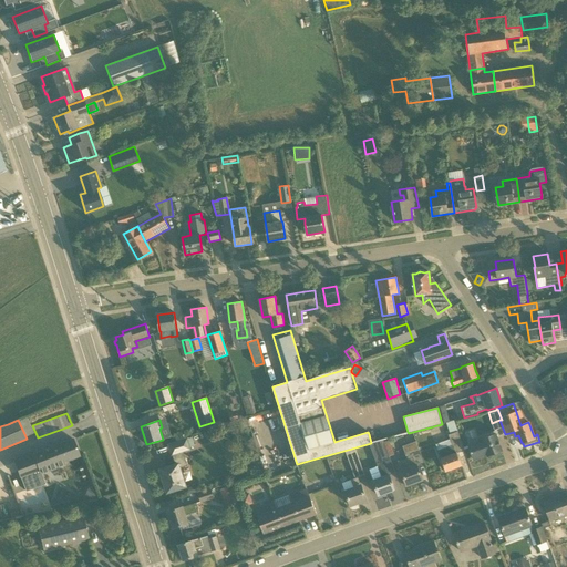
[(454,421),(446,422),(450,434),(457,431),(454,421)]
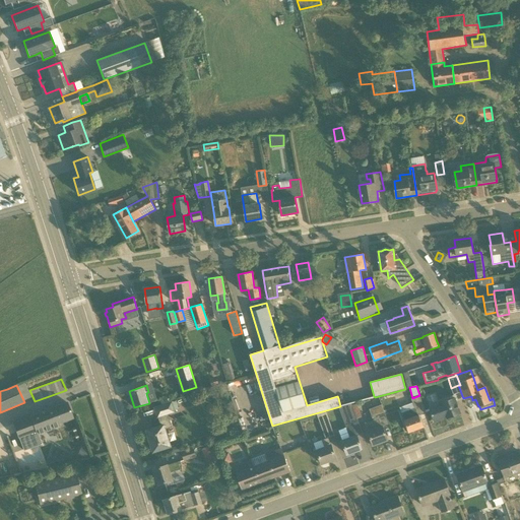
[(499,392),(492,395),(493,398),(494,401),(502,397),(499,392)]
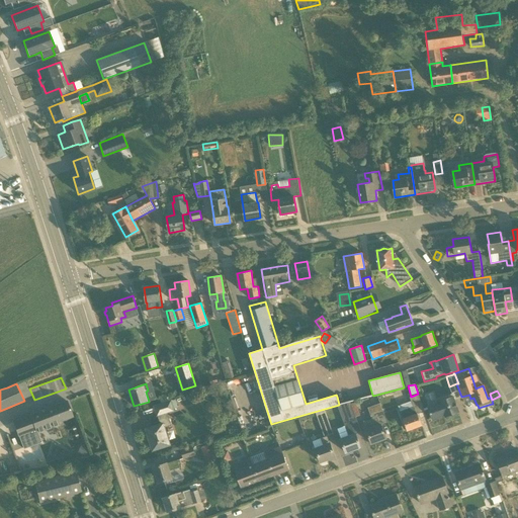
[(418,394),(411,397),(410,397),(411,401),(413,407),(400,412),(403,419),(407,431),(416,427),(419,426),(422,425),(417,413),(424,411),(418,394)]
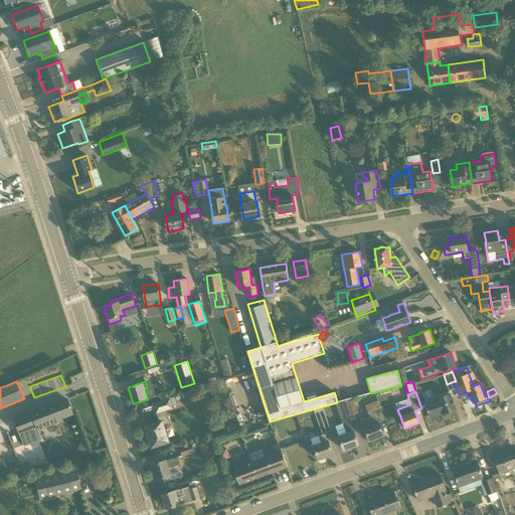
[(443,394),(436,397),(437,399),(436,399),(436,400),(425,404),(431,417),(443,413),(443,414),(456,409),(451,394),(444,396),(443,394)]
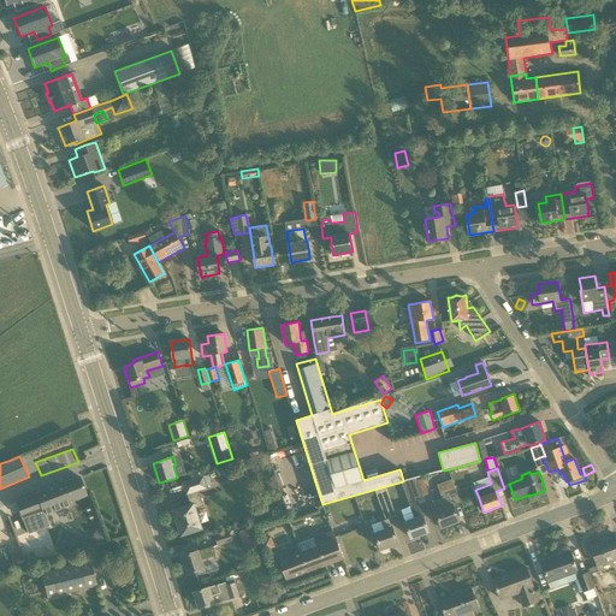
[(86,495),(80,477),(36,493),(36,495),(16,503),(22,519),(28,533),(48,526),(45,515),(71,505),(69,502),(86,495)]
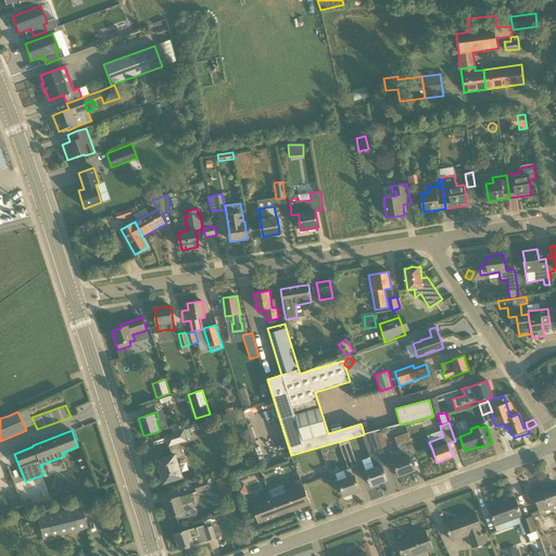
[(187,439),(184,430),(166,436),(169,446),(179,443),(187,441),(187,439)]
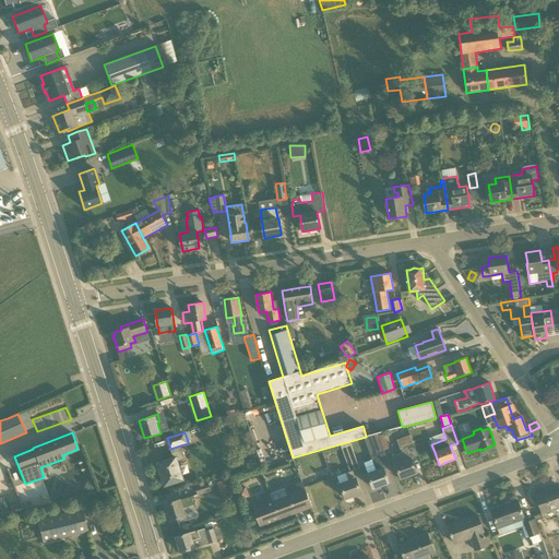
[(365,439),(371,459),(377,471),(368,474),(373,489),(389,483),(384,468),(389,466),(383,450),(378,436),(378,435),(365,439)]
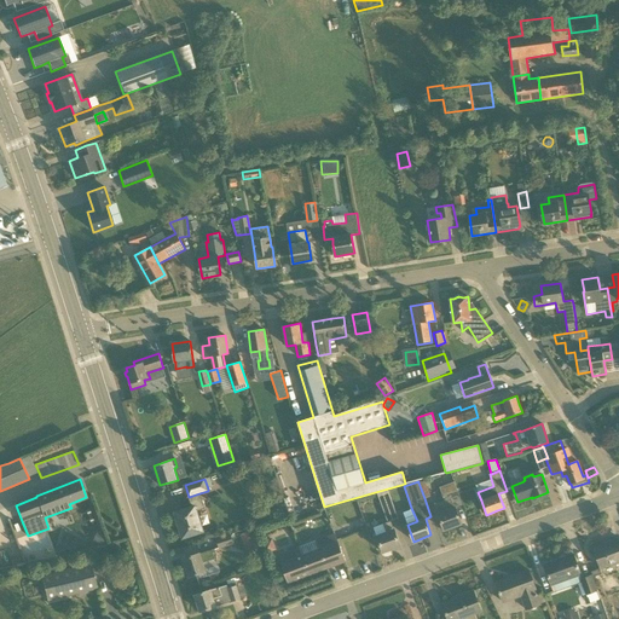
[(424,481),(418,482),(424,498),(431,496),(424,481)]
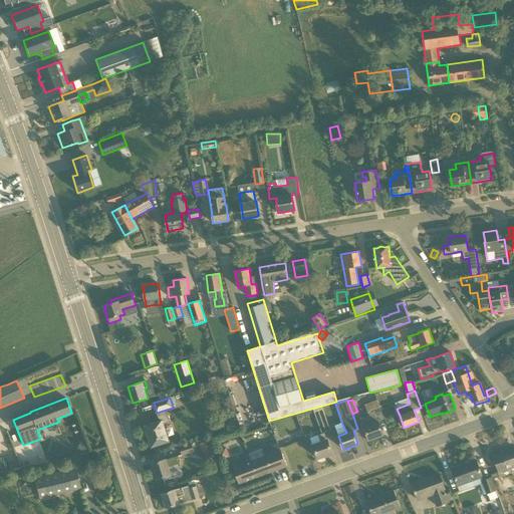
[(360,419),(363,427),(368,440),(383,435),(378,422),(383,420),(377,400),(364,405),(368,416),(360,419)]
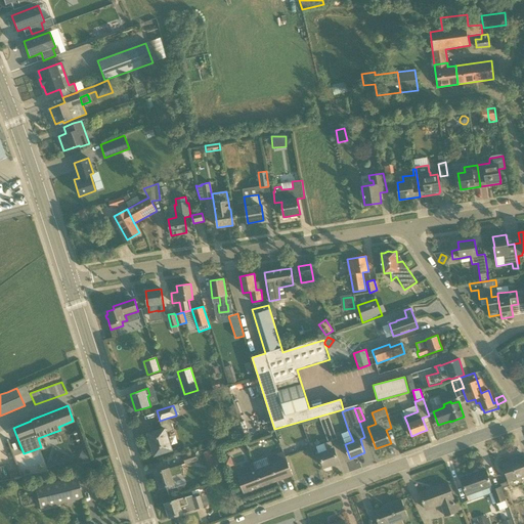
[(328,415),(319,418),(325,436),(335,433),(328,415)]
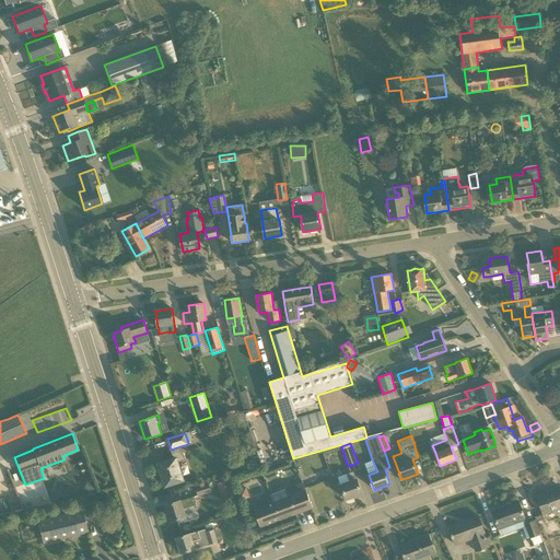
[(174,458),(173,458),(159,464),(165,487),(185,480),(178,462),(185,459),(183,452),(172,455),(174,458)]
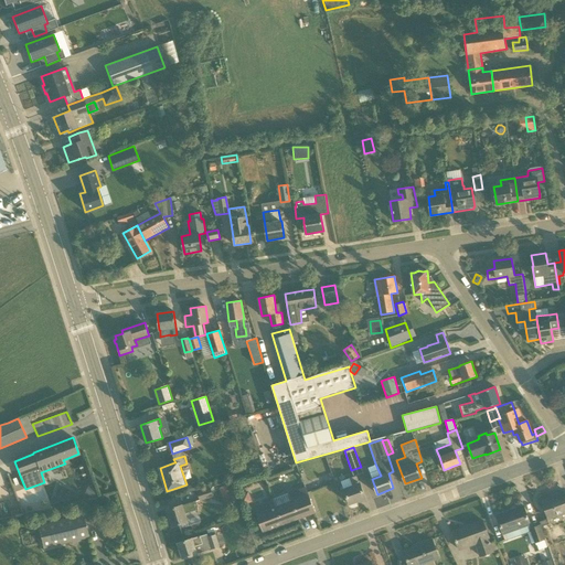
[(359,483),(356,476),(353,477),(350,478),(352,486),(343,489),(349,504),(365,499),(360,483),(359,483)]
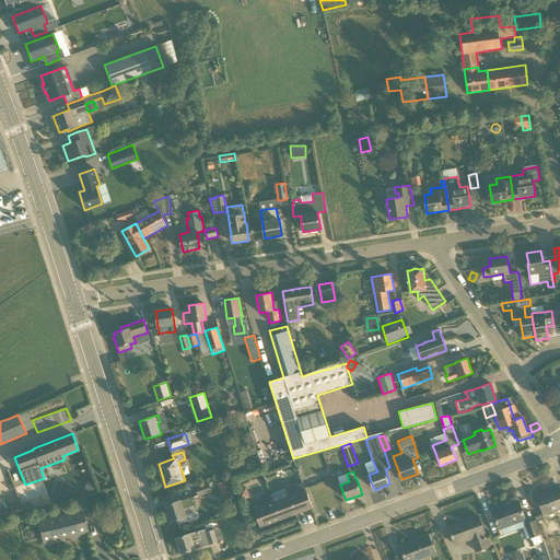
[(186,489),(195,486),(194,479),(184,482),(186,489)]
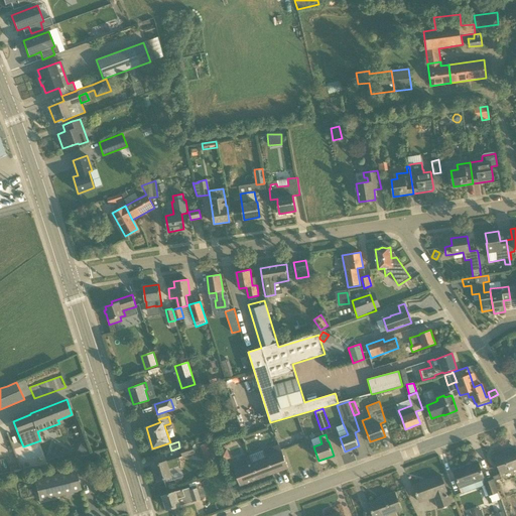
[(212,441),(201,445),(206,461),(217,458),(212,441)]
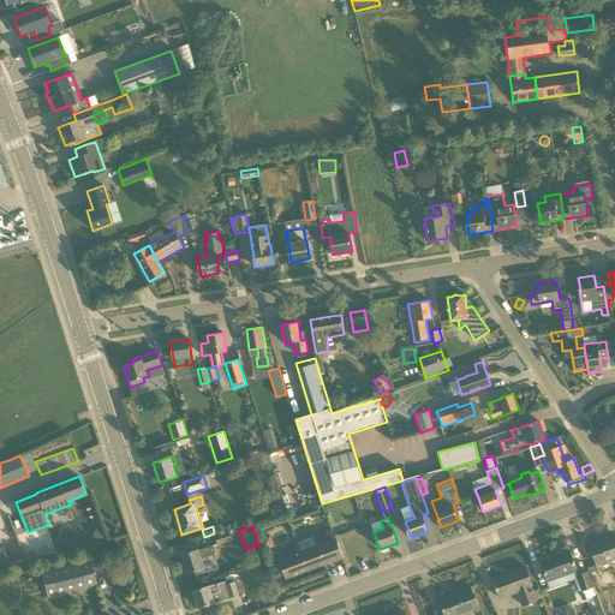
[(296,554),(279,560),(286,579),(344,557),(333,530),(315,537),(317,545),(300,551),(298,543),(293,545),(296,554)]
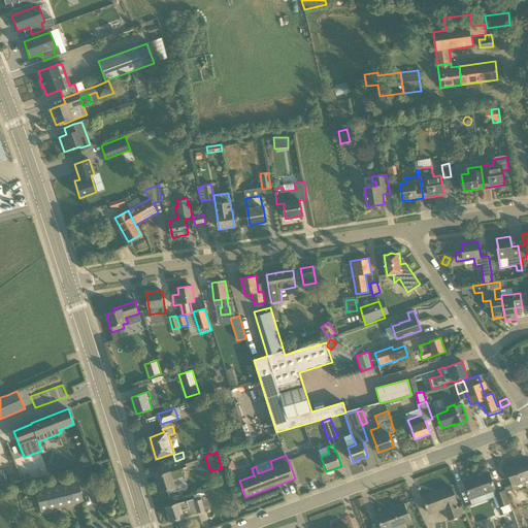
[(197,458),(197,456),(186,460),(188,467),(199,463),(197,458)]
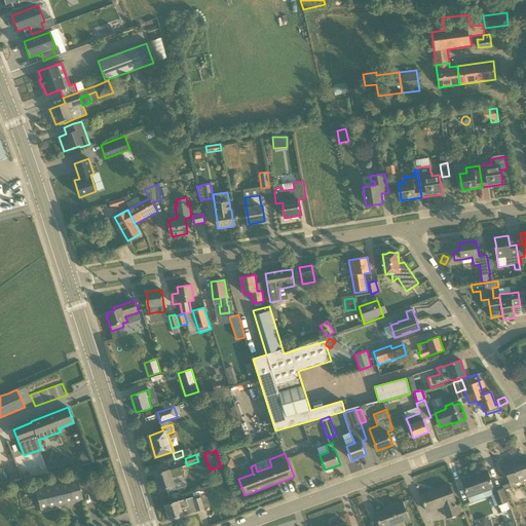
[(511,484),(525,477),(525,457),(517,460),(518,462),(504,466),(511,484)]
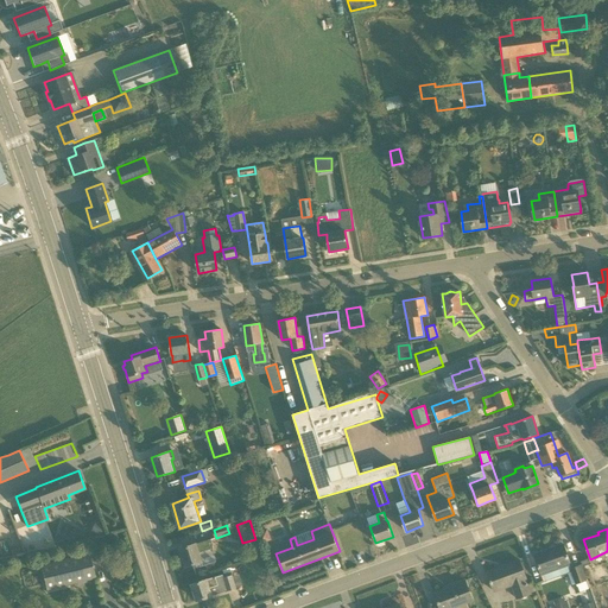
[(209,539),(196,544),(179,549),(185,567),(202,562),(200,552),(211,549),(209,539)]
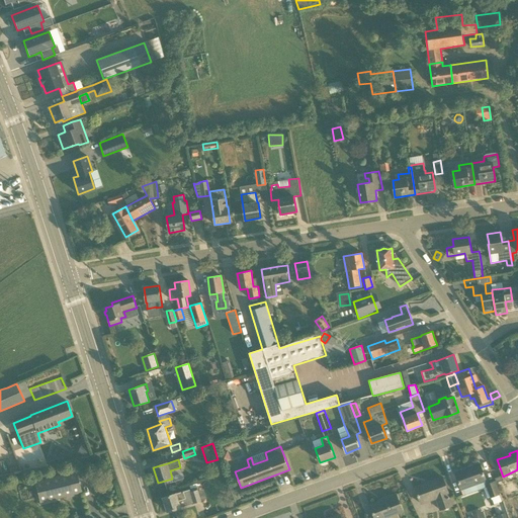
[(492,501),(493,505),(495,504),(503,501),(500,494),(499,494),(495,482),(488,485),(486,481),(480,463),(454,472),(460,490),(463,496),(484,488),(486,487),(490,498),(491,498),(492,501)]
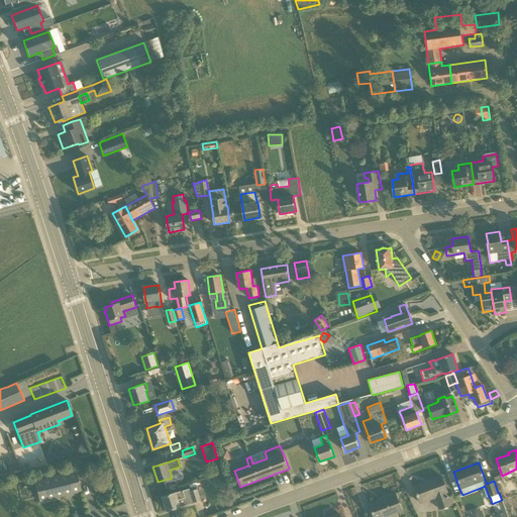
[(80,491),(76,472),(35,482),(39,501),(80,491)]
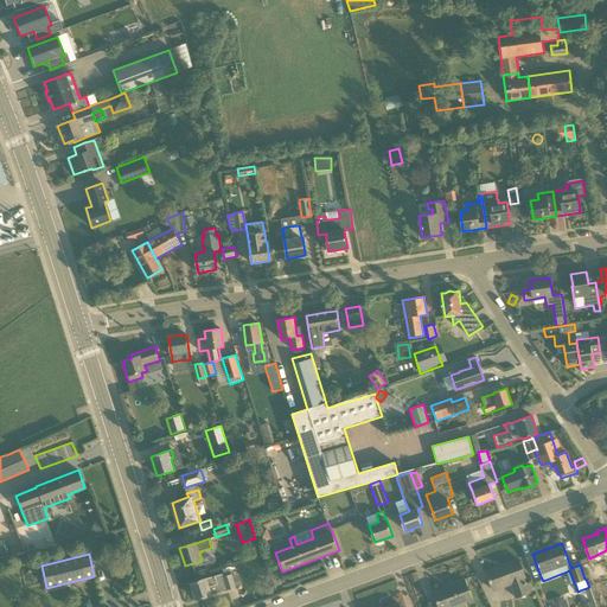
[(262,554),(247,558),(256,583),(272,577),(262,554)]
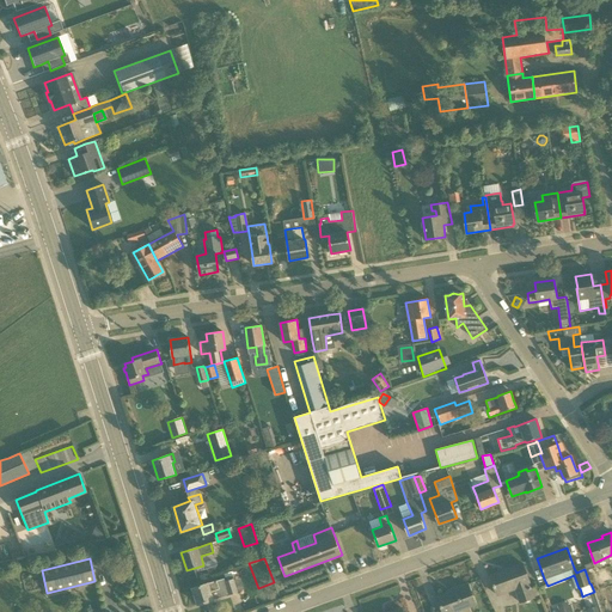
[(490,576),(497,595),(515,589),(520,603),(534,598),(534,597),(539,595),(537,586),(532,588),(522,564),(490,576)]
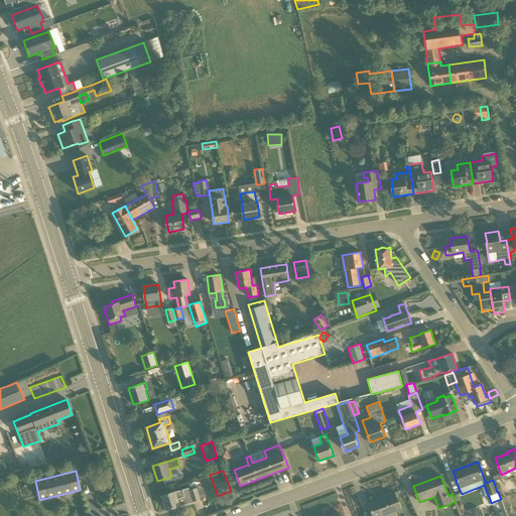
[(201,499),(196,486),(162,496),(166,510),(201,499)]
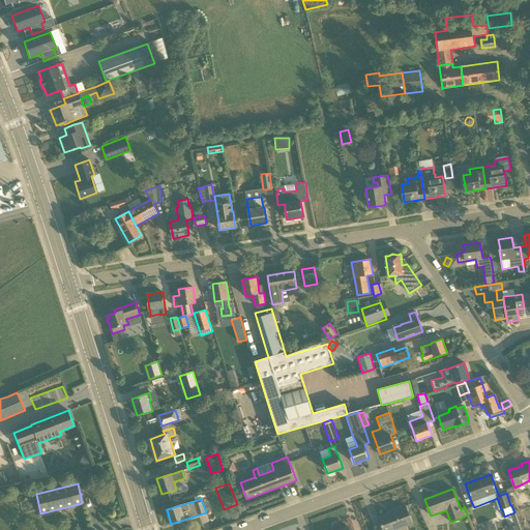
[(408,529),(407,525),(412,523),(405,505),(390,511),(391,513),(379,518),(383,529),(391,529),(398,528),(398,529),(408,529)]
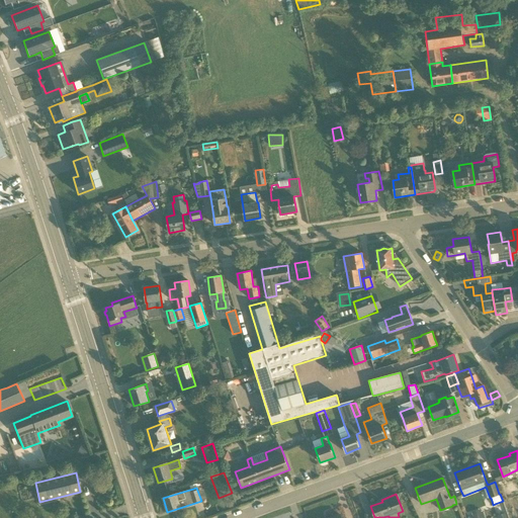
[(482,512),(481,509),(471,512),(472,517),(485,517),(484,512),(482,512)]
